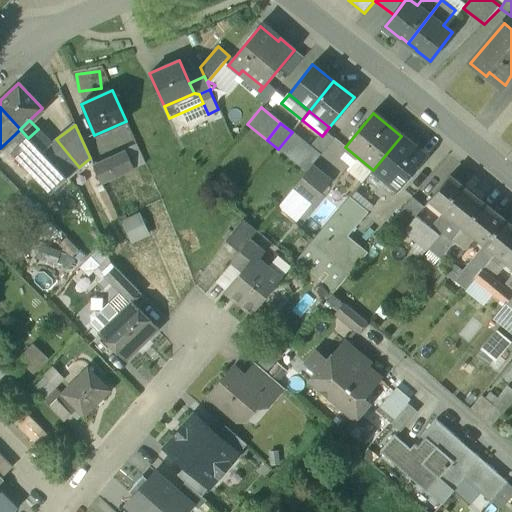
[(28,138),(20,129),(15,134),(22,141),(13,150),(28,166),(42,152),(28,138)]
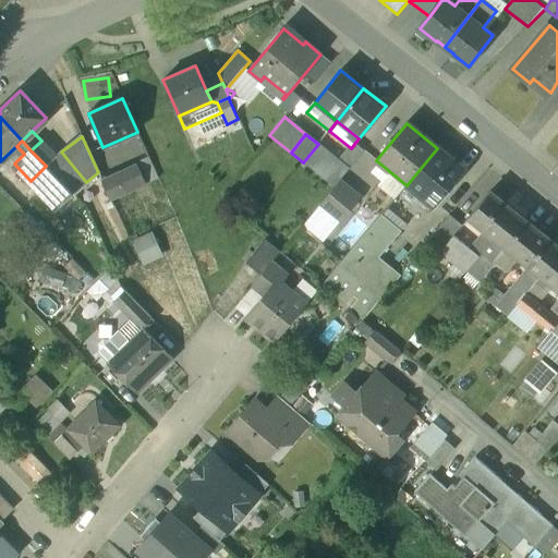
[(56,156),(41,141),(31,150),(46,166),(56,156)]
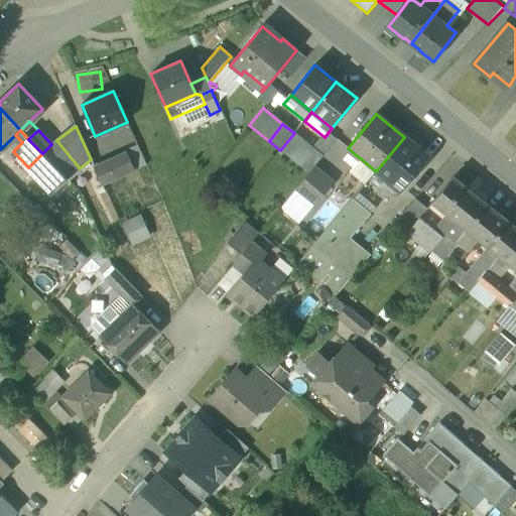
[(304,141),(294,133),(280,150),(290,158),(304,141)]
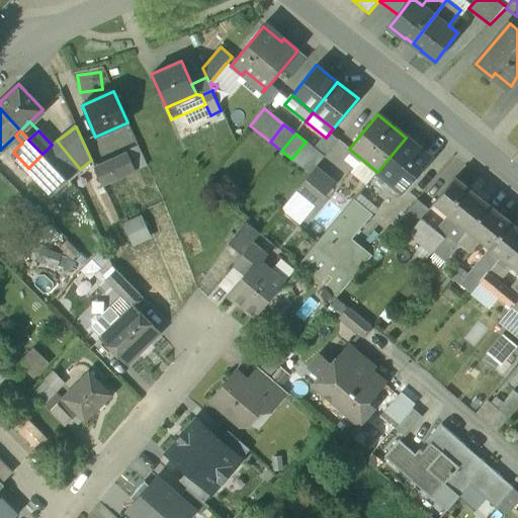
[(431,159),(406,138),(377,172),(403,193),(431,159)]
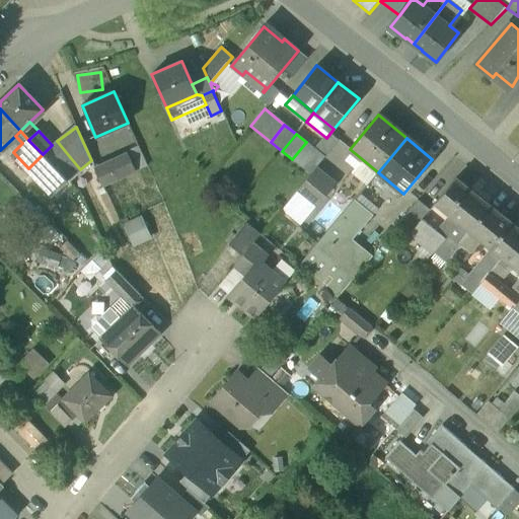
[(57,141),(52,145),(43,154),(57,169),(70,157),(57,141)]
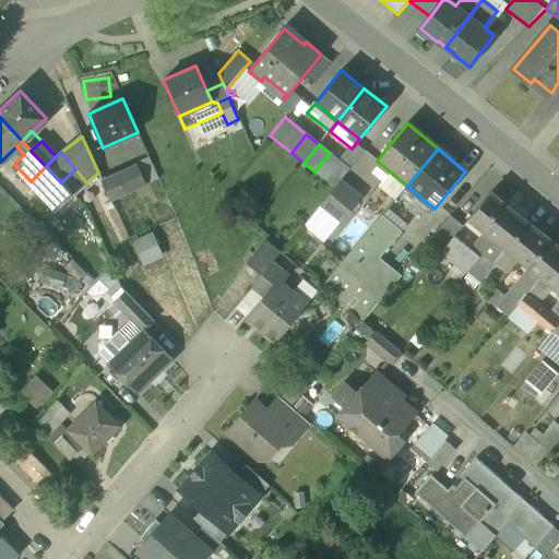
[(351,169),(330,153),(314,171),(334,188),(340,181),(351,169)]
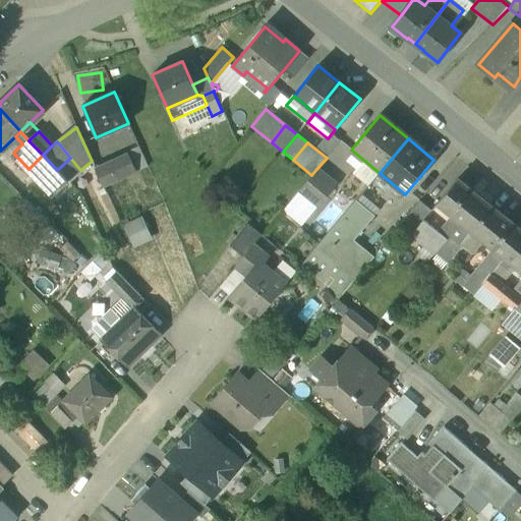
[(107,164),(95,169),(103,186),(136,171),(128,154),(107,164)]
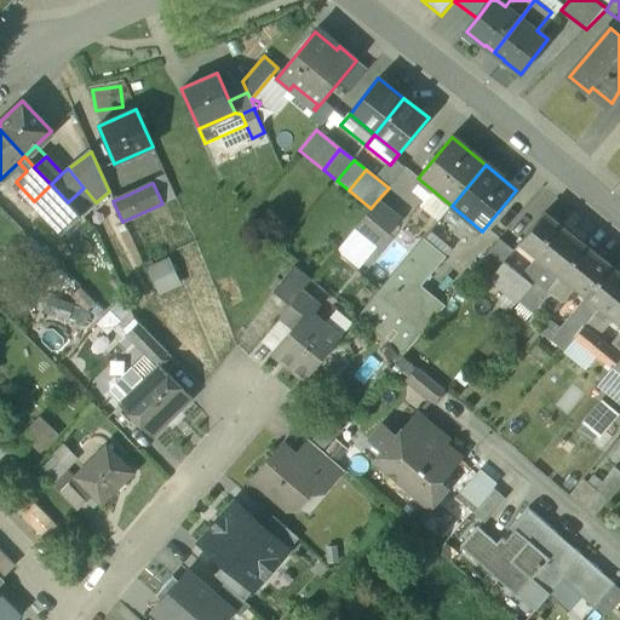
[(68,202),(51,184),(34,201),(61,229),(76,212),(68,202)]
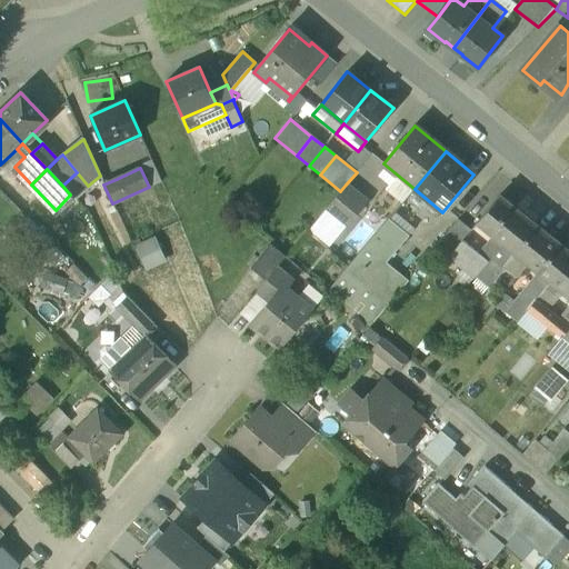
[(77,172),(62,186),(70,195),(73,198),(88,186),(77,172)]
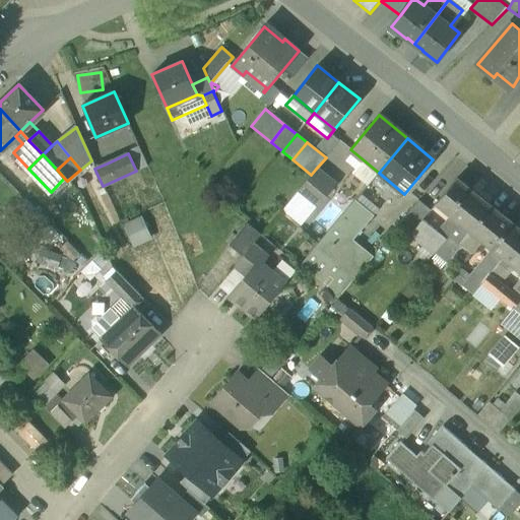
[(311,175),(298,191),(307,198),(326,177),(316,169),(311,175)]
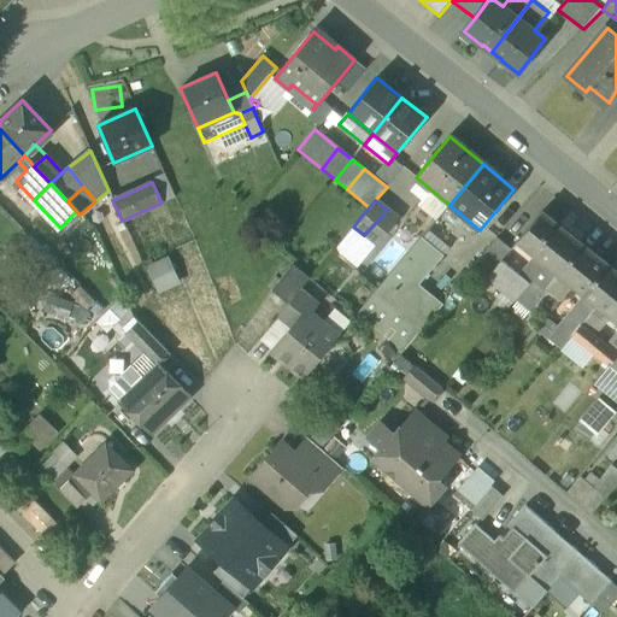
[(387,210),(364,235),(377,246),(399,219),(387,210)]
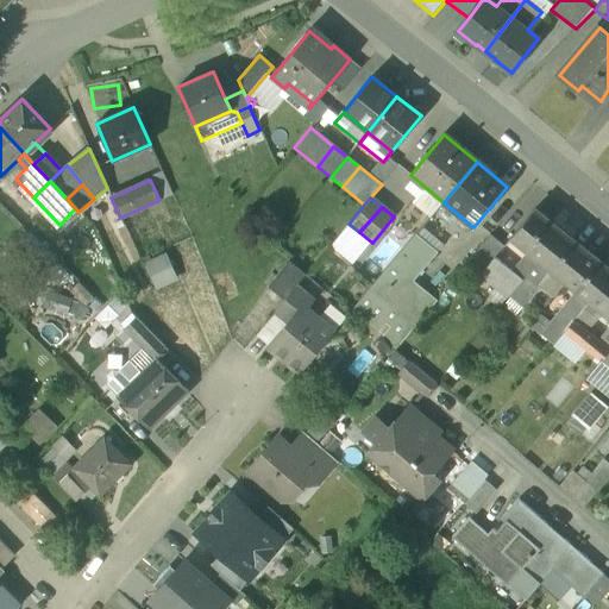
[(562,231),(534,208),(509,238),(538,261),(562,231)]
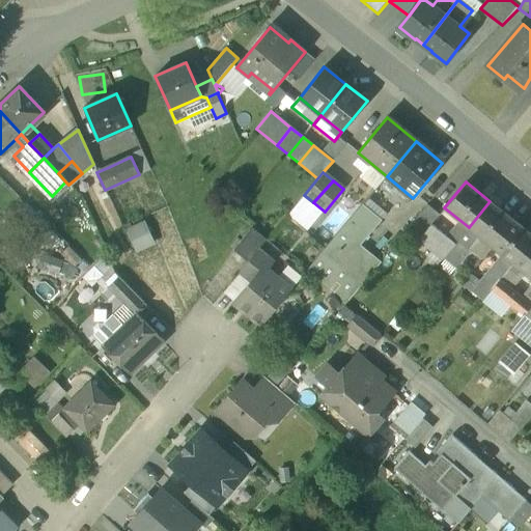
[(512,220),(490,201),(469,227),(479,236),(491,246),(512,220)]
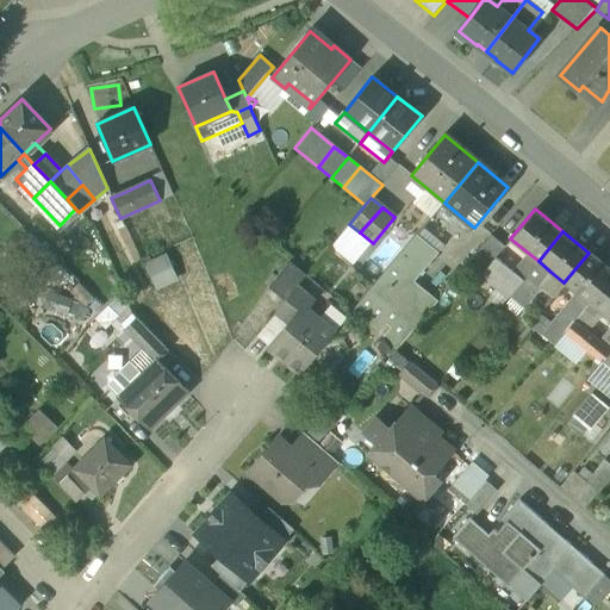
[(417,236),(371,290),(402,316),(415,328),(436,302),(414,282),(439,254),(417,236)]
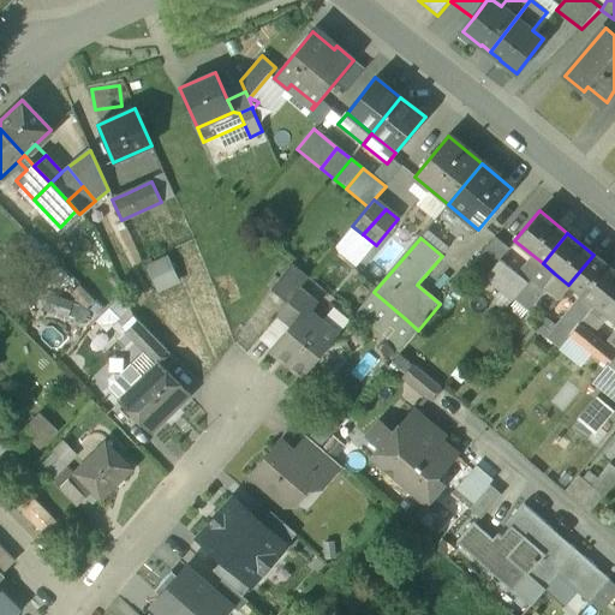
[(166,255),(145,263),(157,293),(179,284),(166,255)]
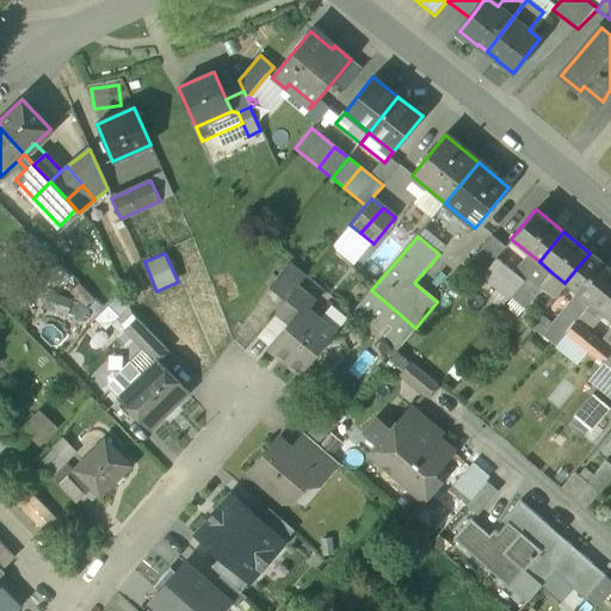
[(610,278),(610,270),(590,253),(565,283),(591,303),(610,278)]
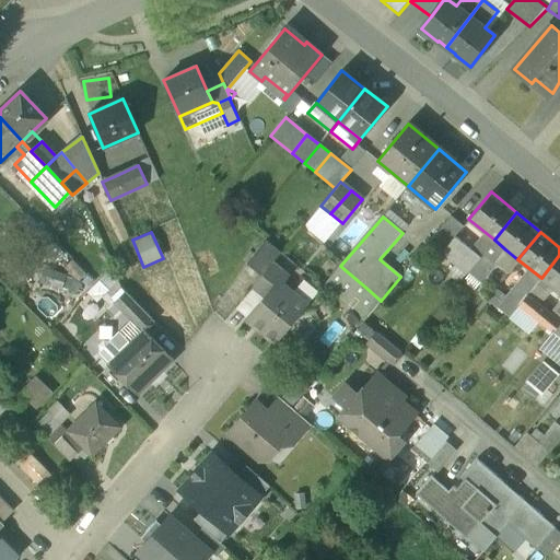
[(479,257),(454,237),(441,254),(455,266),(456,264),(467,272),(479,257)]
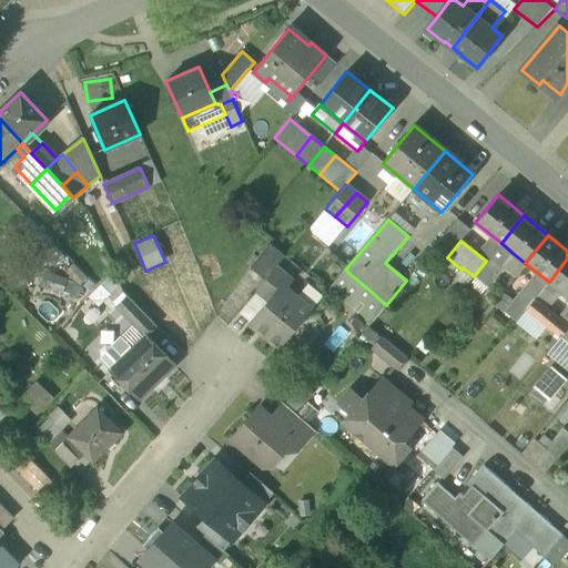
[(270,243),(250,266),(265,280),(276,266),(285,256),(270,243)]
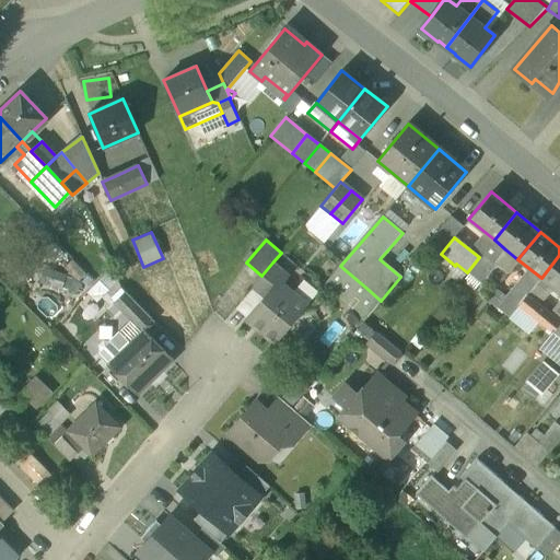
[(479,257),(467,272),(468,273),(479,282),(481,283),(496,266),(493,264),(505,249),(494,240),(479,257)]
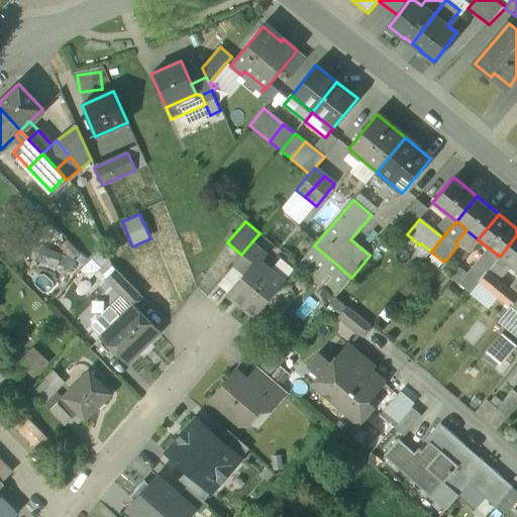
[(478,239),(467,230),(455,243),(457,245),(467,252),(478,239)]
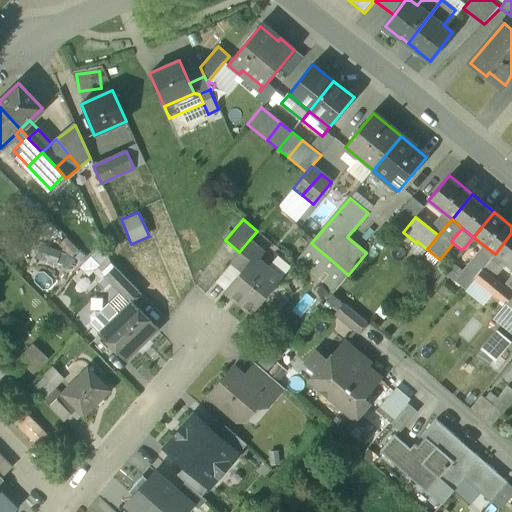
[(511,233),(495,254),(511,267),(511,233)]
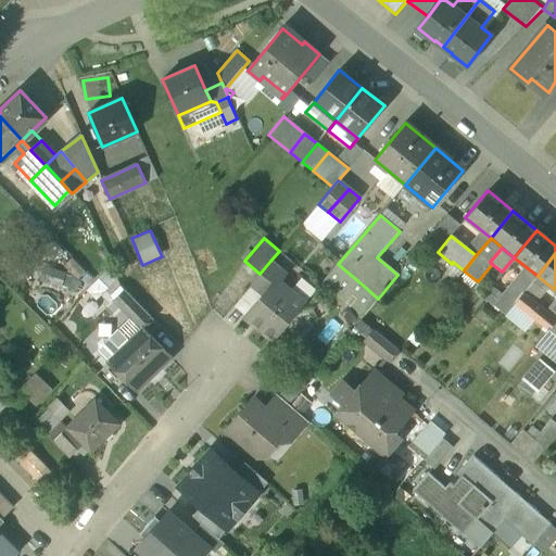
[(260,274),(251,285),(264,295),(276,280),(277,281),(285,273),(270,261),(260,274)]
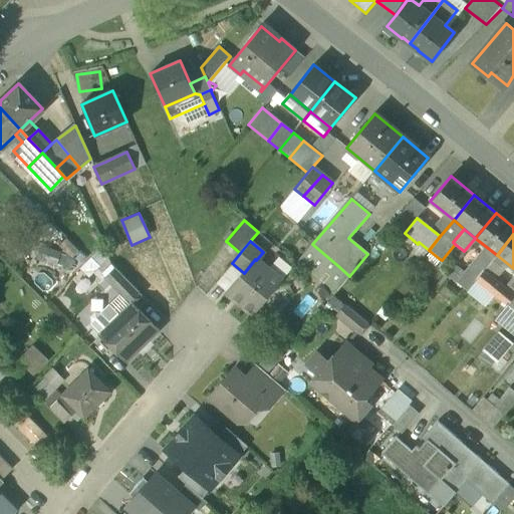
[(338,266),(312,244),(297,262),(319,281),(326,272),(330,275),(338,266)]
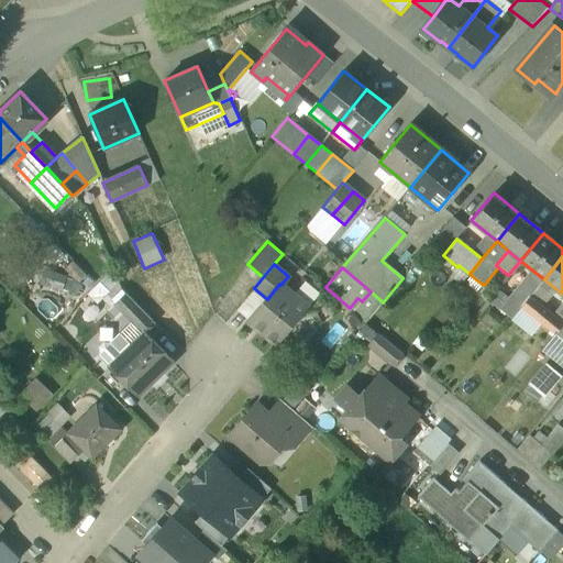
[(119,285),(112,272),(89,297),(99,307),(119,285)]
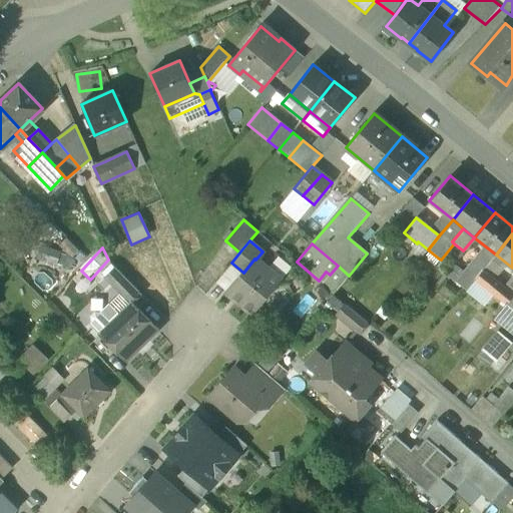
[(439,259),(429,250),(423,259),(433,267),(439,259)]
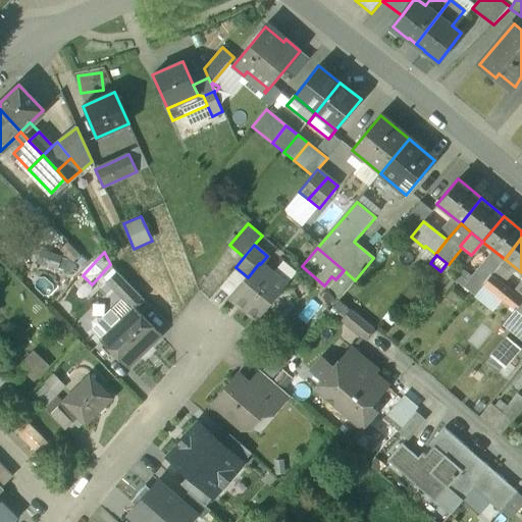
[(248,277),(230,298),(232,300),(235,297),(243,303),(240,306),(257,320),(285,285),(284,284),(280,290),(271,281),(275,277),(260,264),(259,263),(248,277)]
